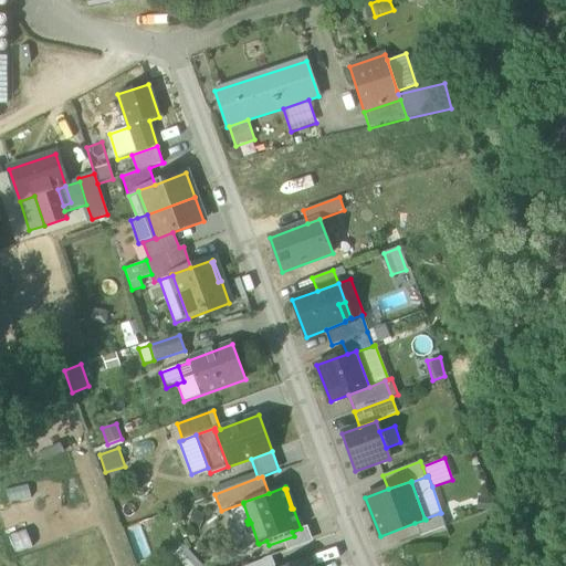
[(243,503),(221,511),(236,551),(258,543),(251,523),(248,524),(247,521),(249,520),(243,503)]
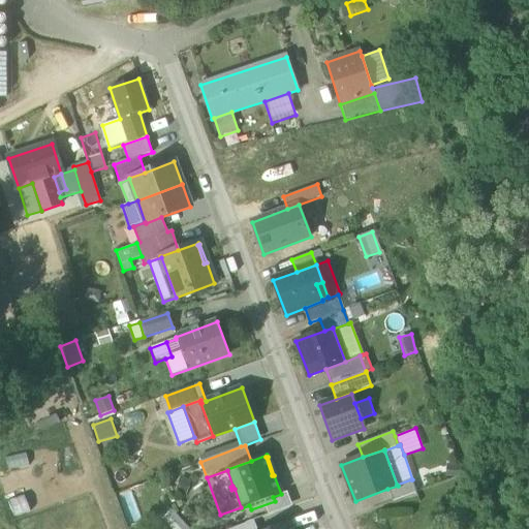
[(176,491),(186,495),(192,480),(181,475),(176,491)]
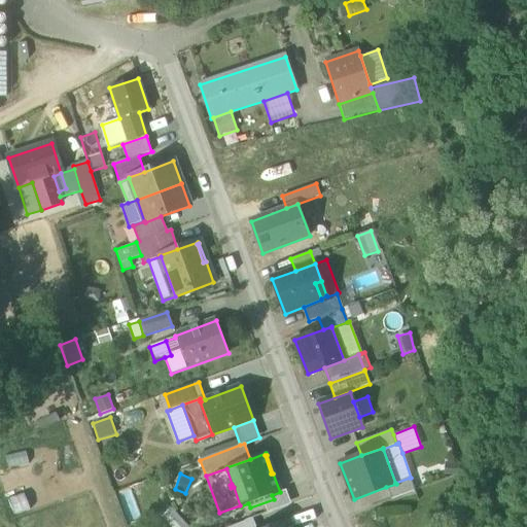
[(386,487),(391,499),(414,491),(410,478),(395,483),(396,484),(386,487)]
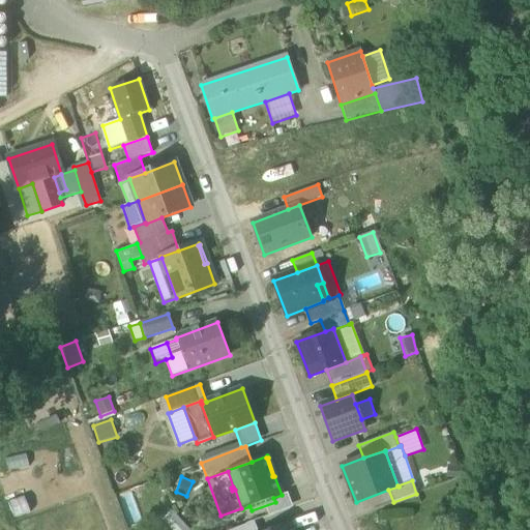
[(169,508),(159,518),(172,529),(187,529),(189,529),(169,508)]
